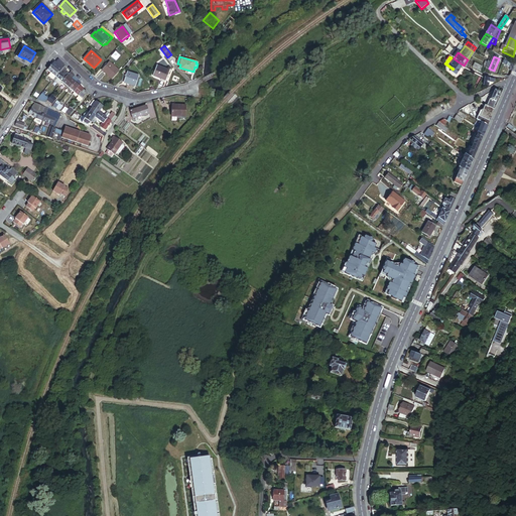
[(454,69),(458,61),(454,58),(452,57),(446,63),(454,69)]
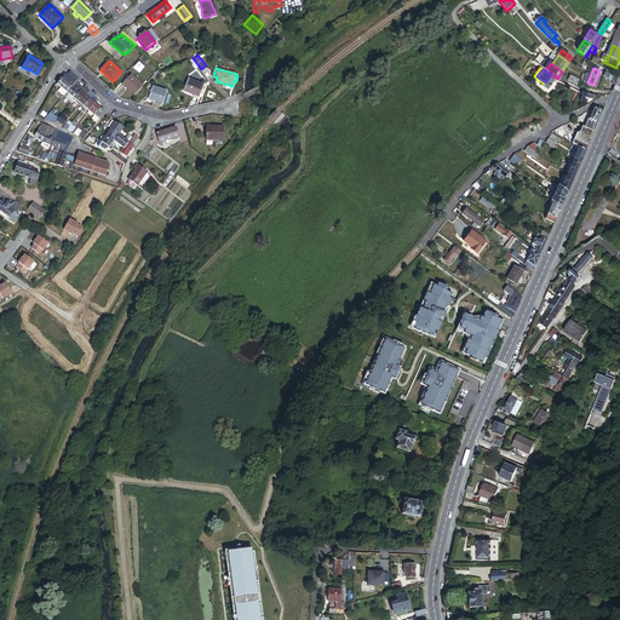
[(619,76),(607,70),(604,76),(616,84),(619,76)]
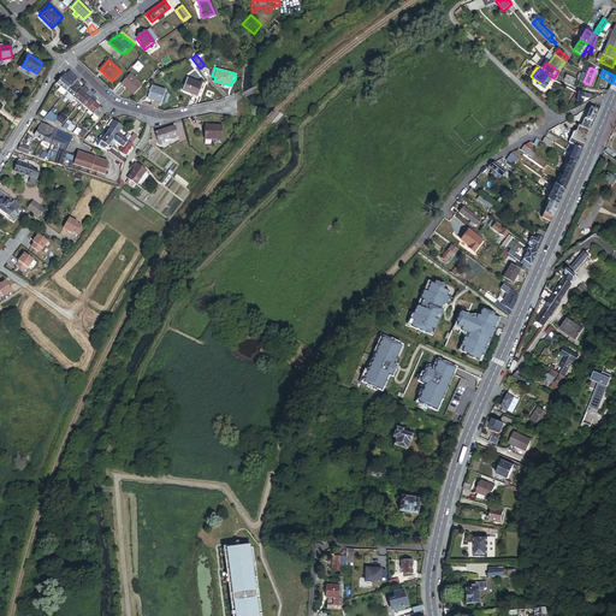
[(545,90),(554,78),(546,73),(542,82),(540,83),(538,86),(545,90)]
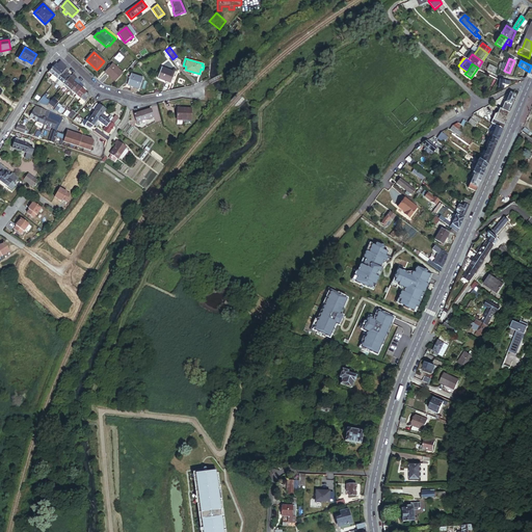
[(65,69),(67,69),(61,64),(58,69),(55,65),(49,73),(52,76),(57,80),(65,69)]
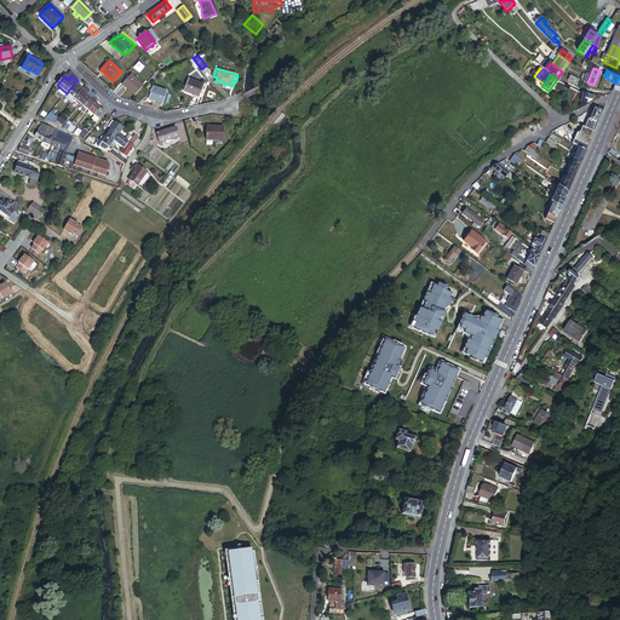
[(143,86),(131,75),(122,85),(135,96),(143,86)]
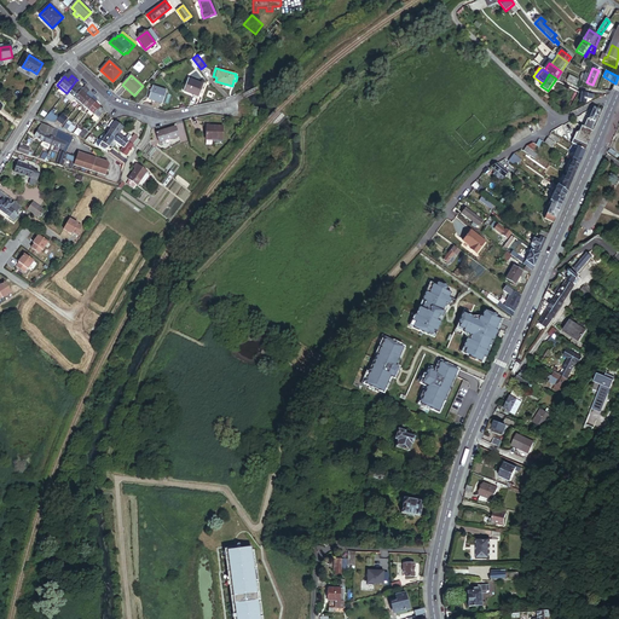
[(75,99),(84,88),(80,86),(81,85),(76,80),(67,93),(75,99)]
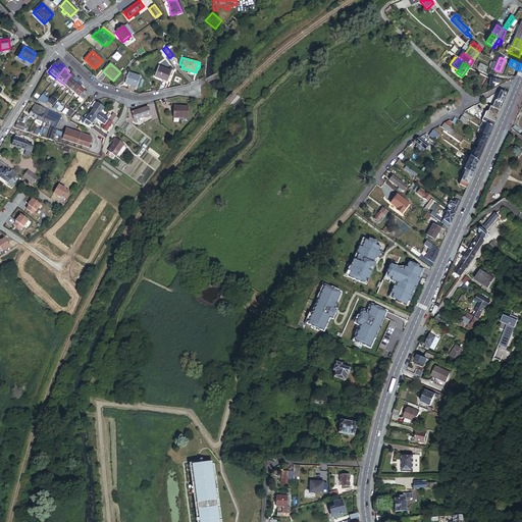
[(172,72),(160,69),(157,79),(170,83),(172,72)]
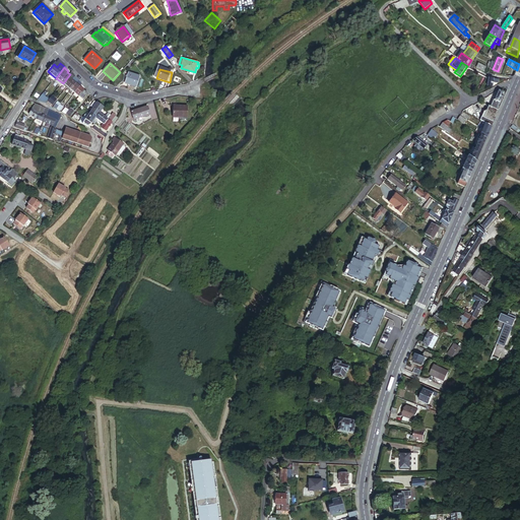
[(73,79),(74,78),(71,75),(72,74),(71,73),(70,74),(63,83),(67,87),(73,79)]
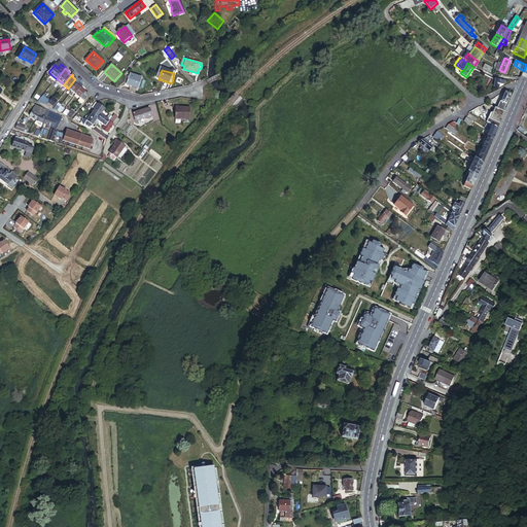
[(141,77),(130,74),(127,84),(138,89),(141,77)]
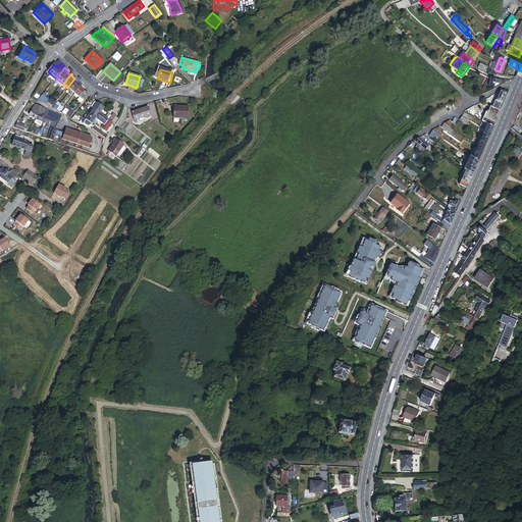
[(71,91),(76,83),(73,80),(67,88),(71,91)]
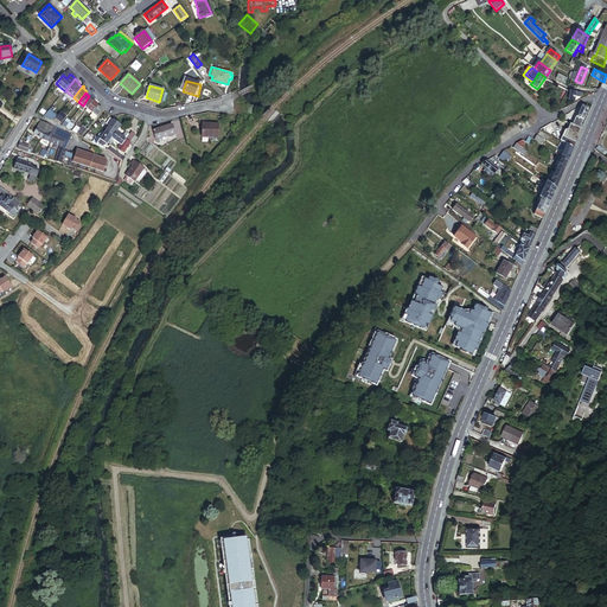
[(88,109),(94,100),(89,96),(83,106),(88,109)]
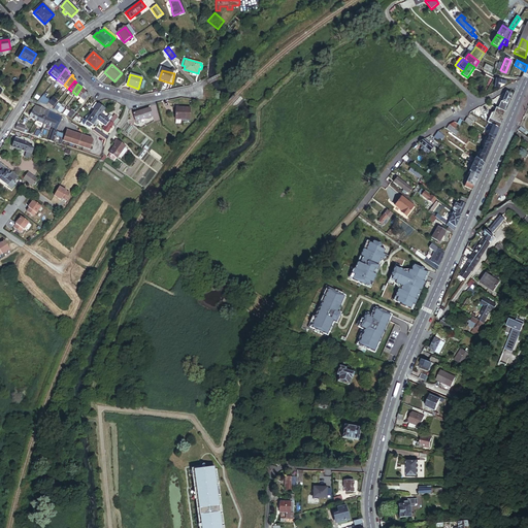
[(80,98),(86,92),(84,91),(85,90),(81,87),(76,95),(80,98)]
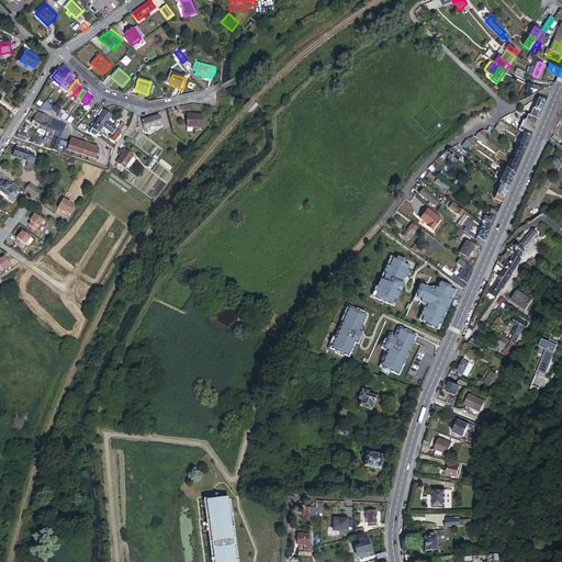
[(90,108),(96,101),(91,98),(86,104),(90,108)]
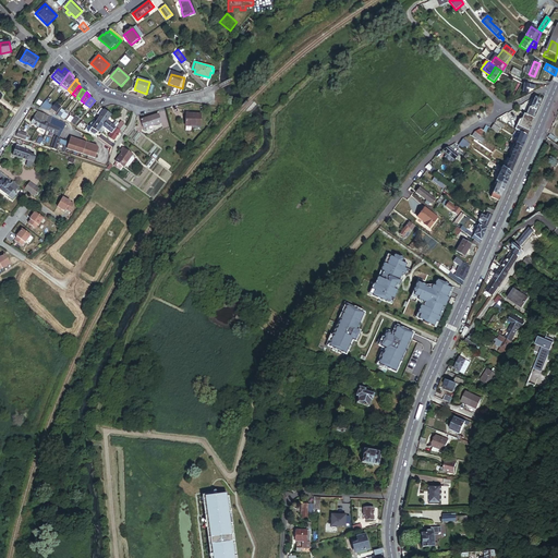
[(533,118),(542,100),(536,98),(531,108),(530,108),(526,114),(533,118)]
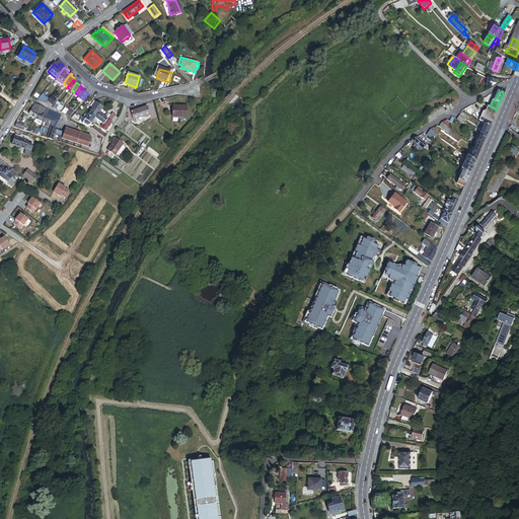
[(49,99),(43,94),(39,98),(38,100),(39,100),(44,102),(45,103),(49,99)]
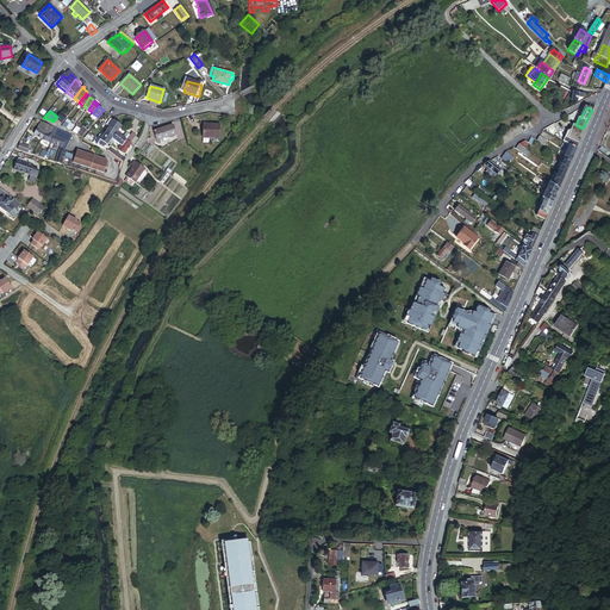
[(107,125),(110,126),(112,124),(114,126),(113,130),(117,132),(122,126),(114,120),(112,119),(107,125)]
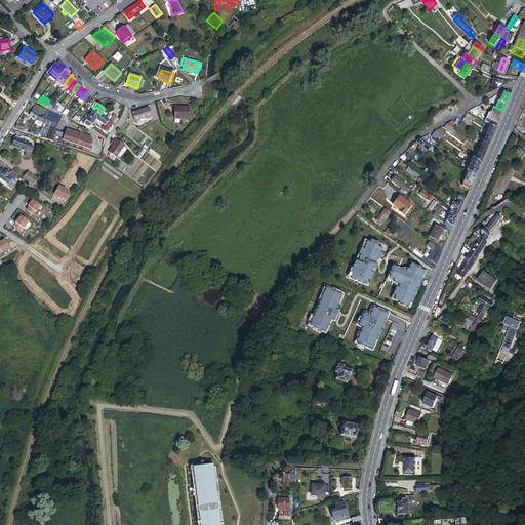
[(43,116),(45,109),(36,105),(29,116),(36,120),(39,114),(43,116)]
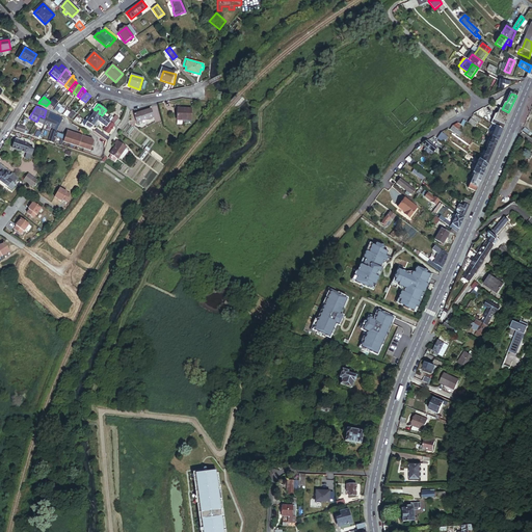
[(102,115),(99,113),(100,110),(98,108),(96,110),(92,115),(99,120),(102,115)]
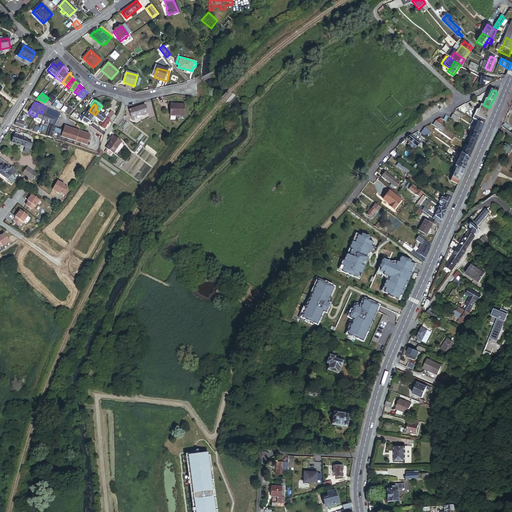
[(171,105),(171,116),(184,117),(185,105),(171,105)]
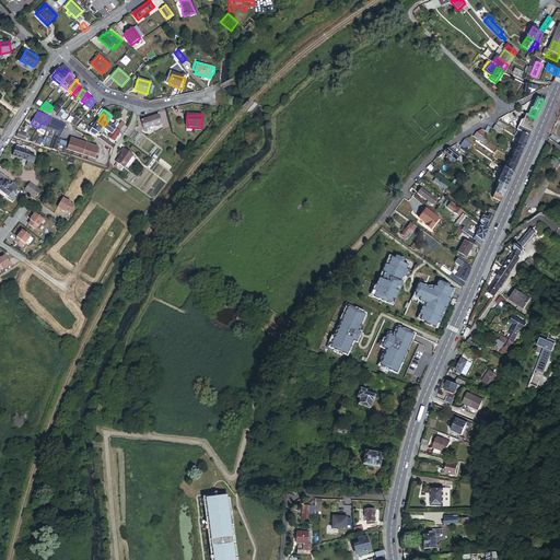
[(529,136),(537,119),(535,118),(528,115),(526,115),(524,120),(522,126),(520,126),(517,129),(523,132),(529,136)]
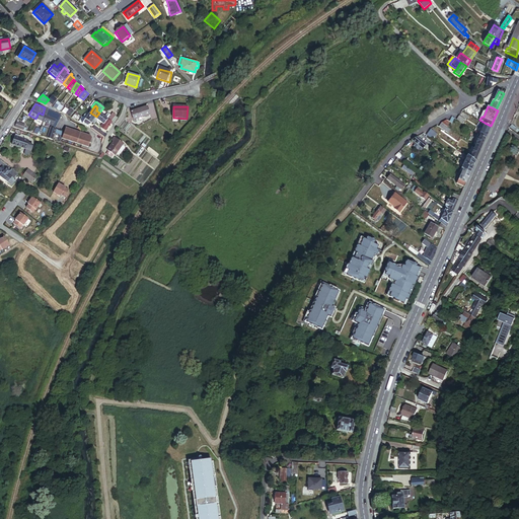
[(43,122),(49,109),(45,107),(43,115),(39,113),(35,119),(43,122)]
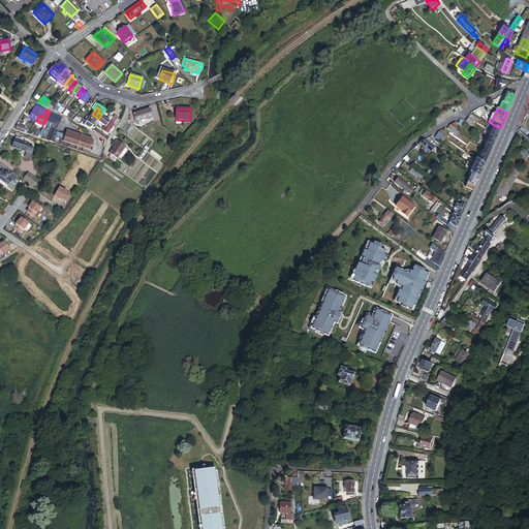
[(71,110),(69,113),(67,116),(71,119),(75,113),(74,112),(71,110)]
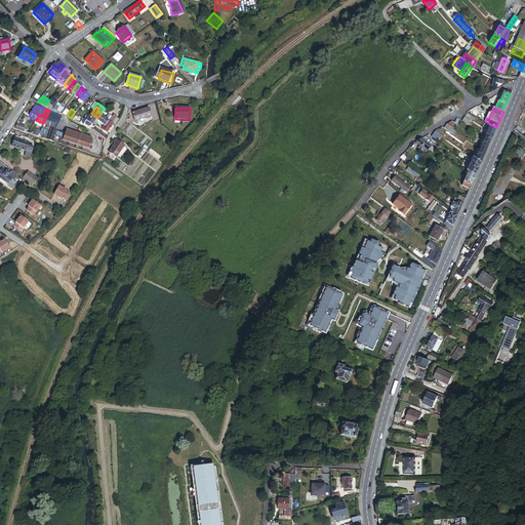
[(148,109),(131,113),(134,122),(150,118),(148,109)]
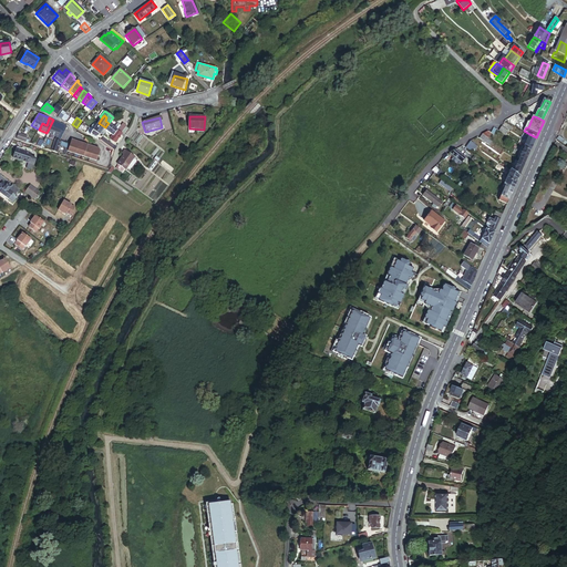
[(58,137),(62,124),(53,120),(47,133),(57,137),(58,137)]
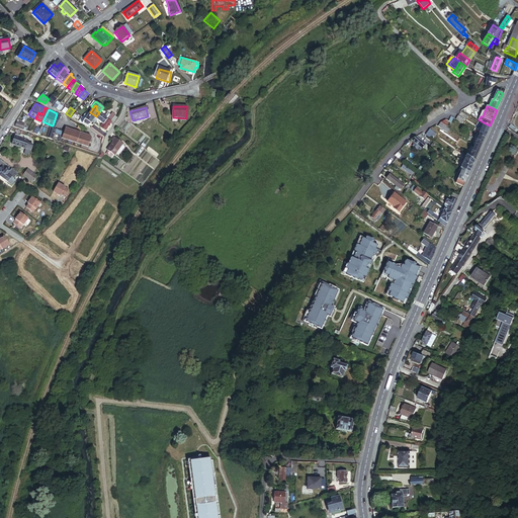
[(103,123),(107,118),(99,112),(96,116),(94,119),(93,121),(95,123),(97,119),(103,123)]
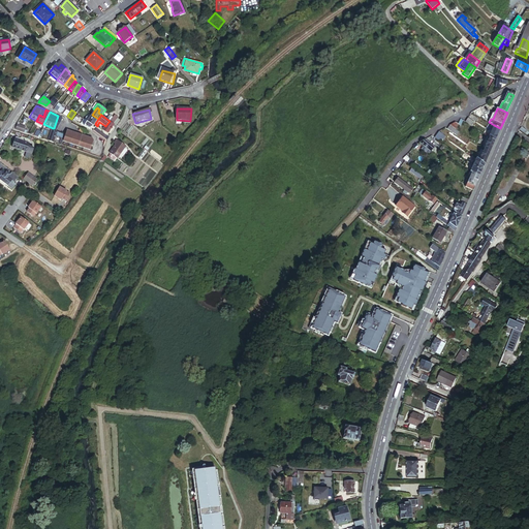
[(114,124),(119,118),(115,115),(111,122),(114,124)]
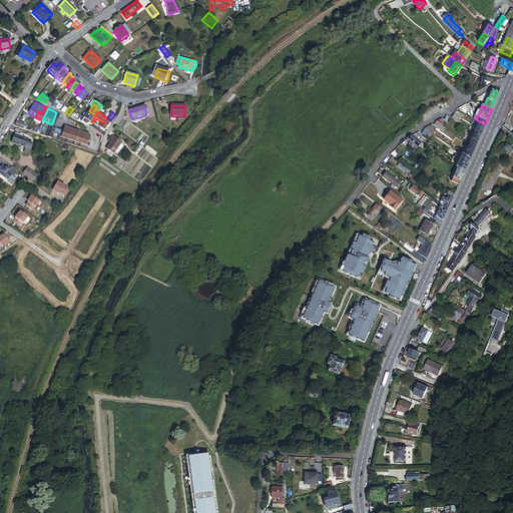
[(59,113),(56,112),(52,124),(51,124),(50,128),(51,127),(54,128),(58,119),(60,114),(59,113)]
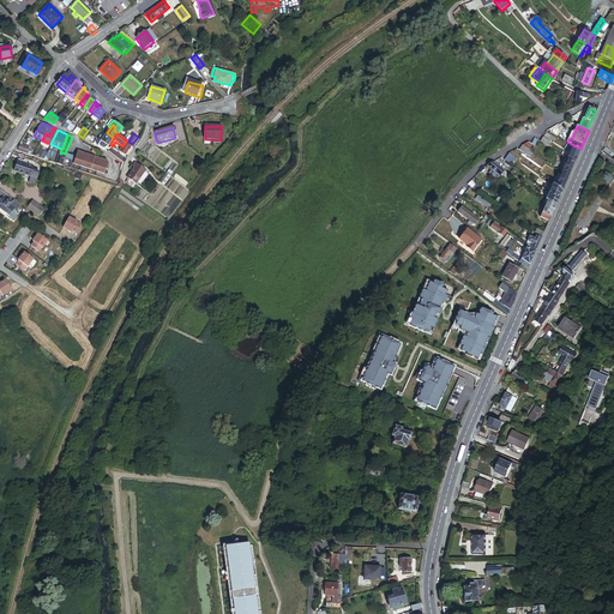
[(112,142),(104,137),(101,140),(108,146),(110,144),(112,142)]
